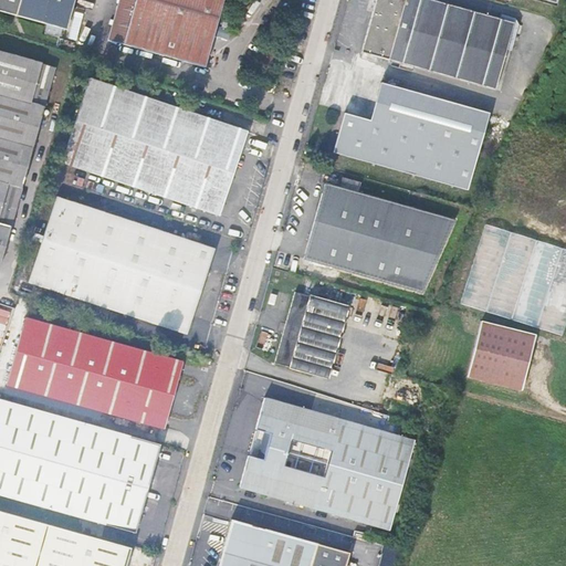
[(0,0),(0,10),(45,24),(43,32),(58,37),(60,28),(63,29),(71,0),(0,0)]
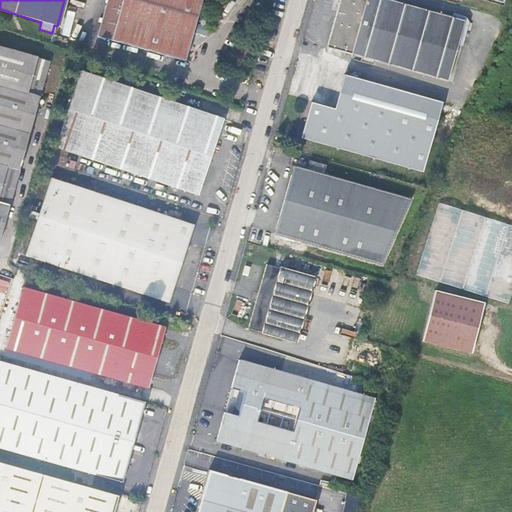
[(108,0),(98,38),(113,42),(123,0),(108,0)]
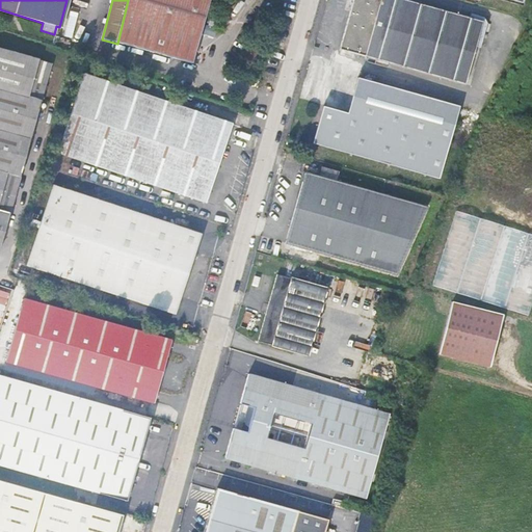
[(128,0),(117,44),(192,64),(209,0),(128,0)]
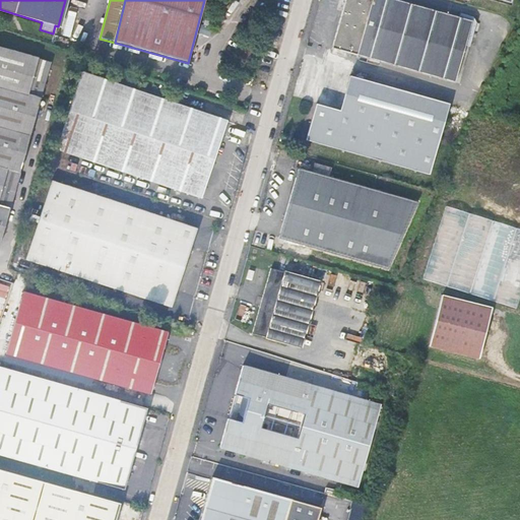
[(455,83),(473,21),(397,0),(345,0),(332,48),(455,83)]
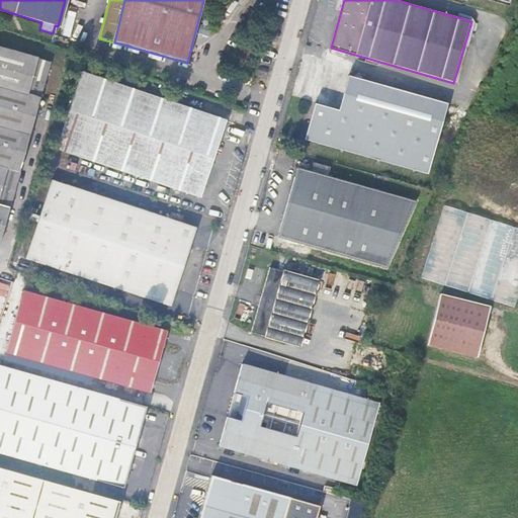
[(0,233),(3,234),(51,61),(0,47),(0,233)]
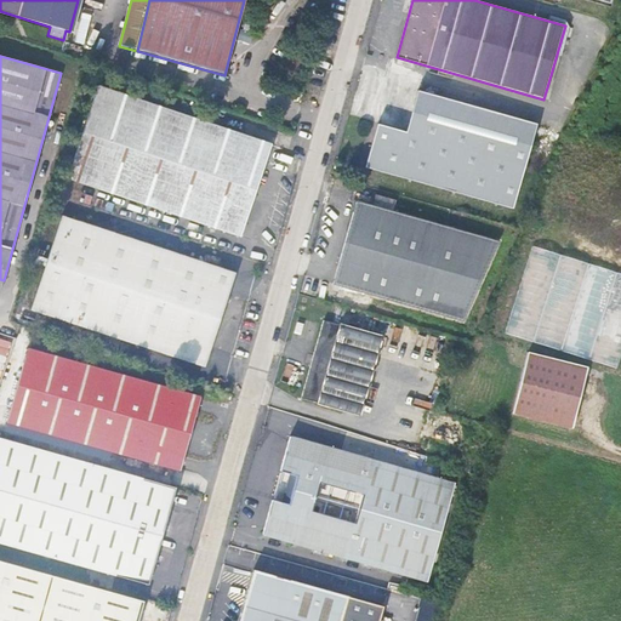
[(67,176),(239,237),(271,144),(97,85),(67,176)]
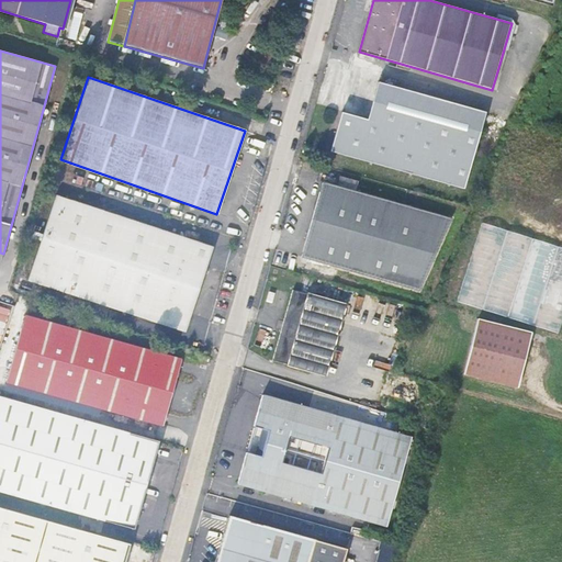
[(464,191),(486,113),(380,83),(369,121),(343,113),(332,153),(464,191)]
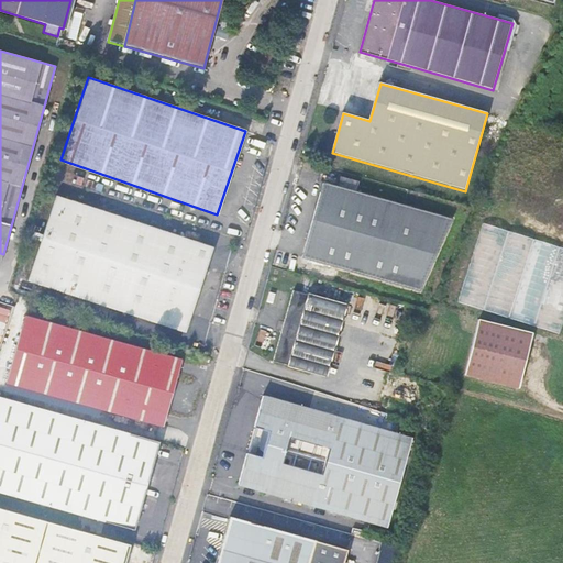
[(337,189),(355,194),(357,183),(340,178),(337,189)]
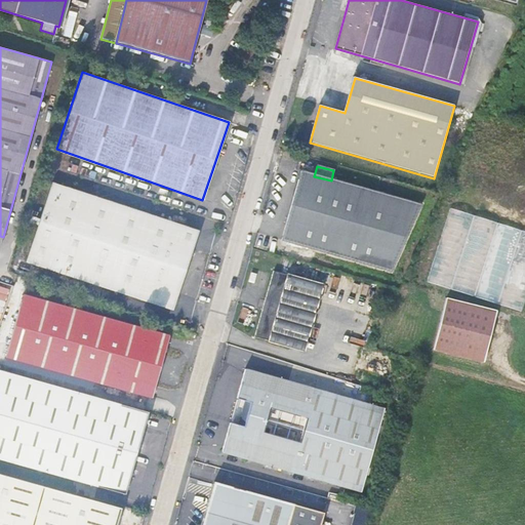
[(421,206),(331,180),(314,176),(301,172),(281,242),(391,274),(421,206)]
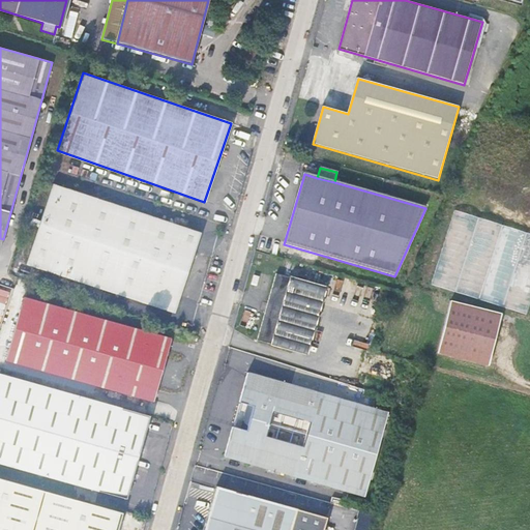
[(175,312),(200,233),(51,187),(27,268),(175,312)]
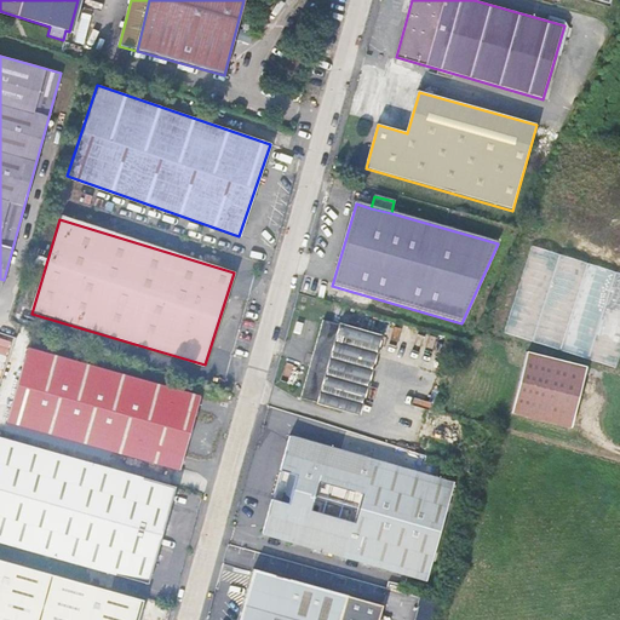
[(357,417),(380,336),(339,325),(338,326),(322,321),(300,399),(316,403),(316,405),(357,417)]
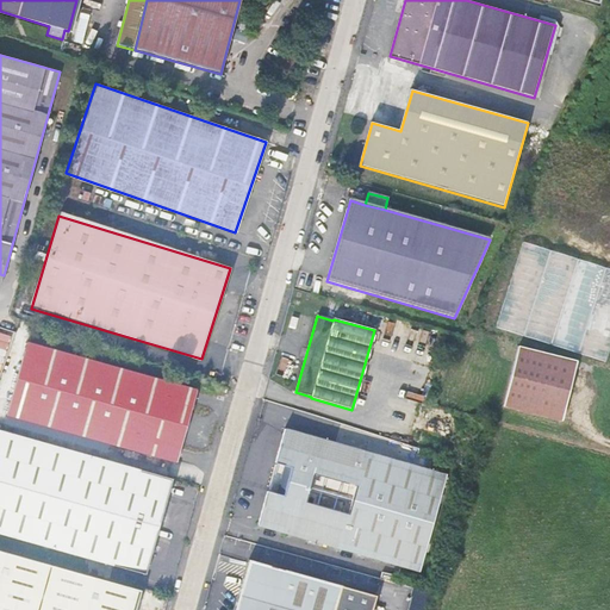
[(178,462),(198,391),(27,344),(7,416),(178,462)]
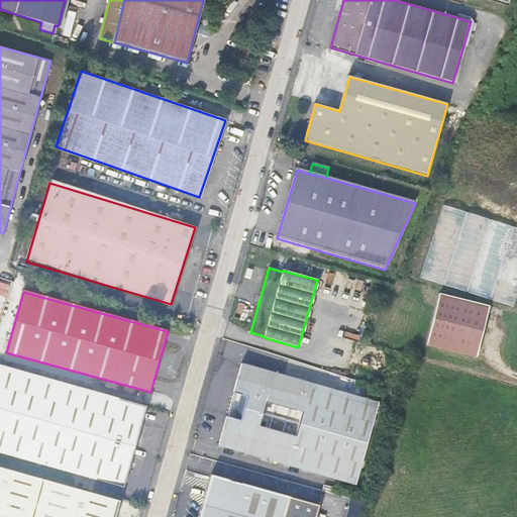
[(488,305),(438,293),(428,335),(478,348),(488,305)]
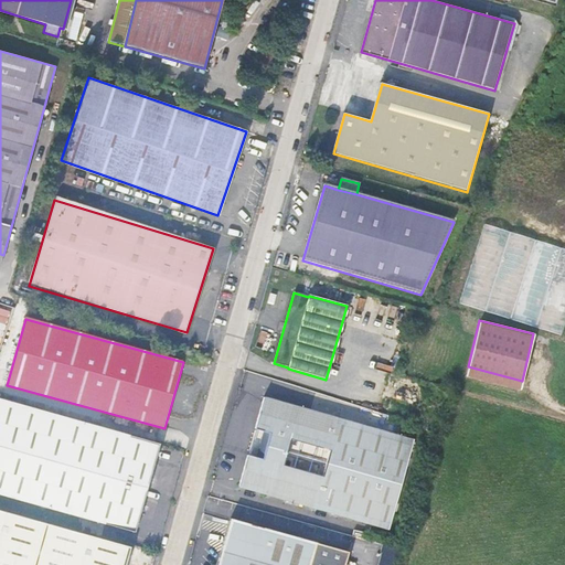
[(522,381),(468,366),(466,376),(520,390),(522,381)]
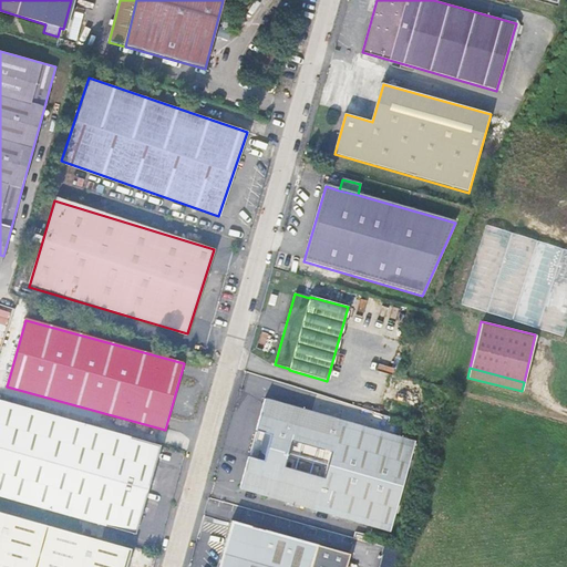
[(389,531),(414,442),(264,400),(255,432),(264,434),(256,460),(248,457),(239,488),(389,531)]
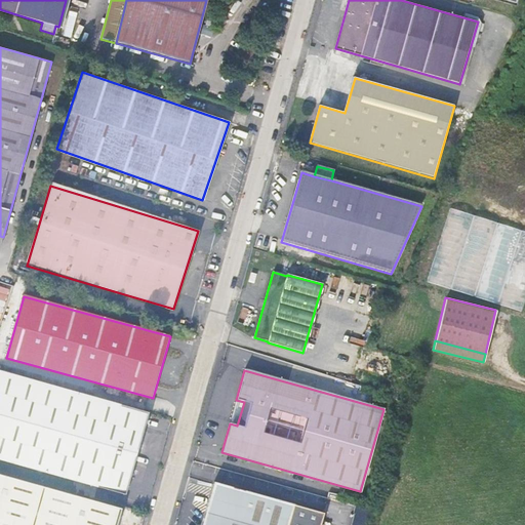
[(0,459),(126,495),(149,414),(0,371),(0,459)]
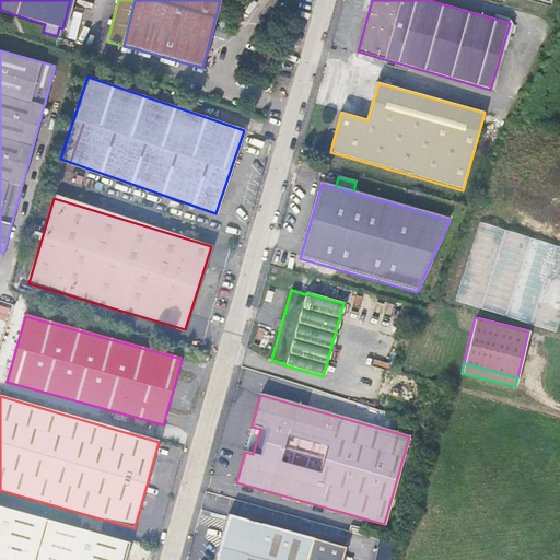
[(0,559),(123,559),(128,544),(0,508),(0,559)]
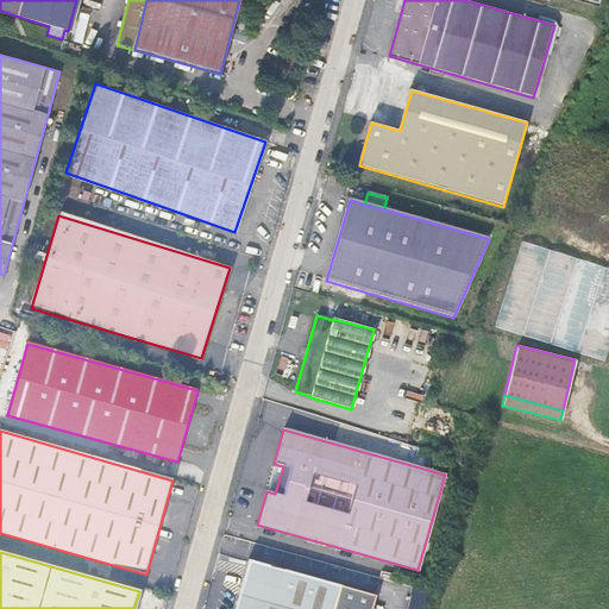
[(370,608),(374,595),(246,559),(231,608),(370,608)]
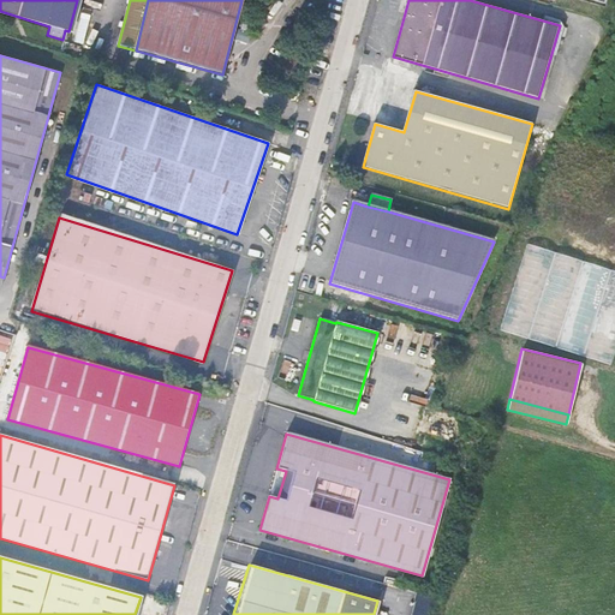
[(417,595),(412,614),(427,614),(431,597),(417,595)]
